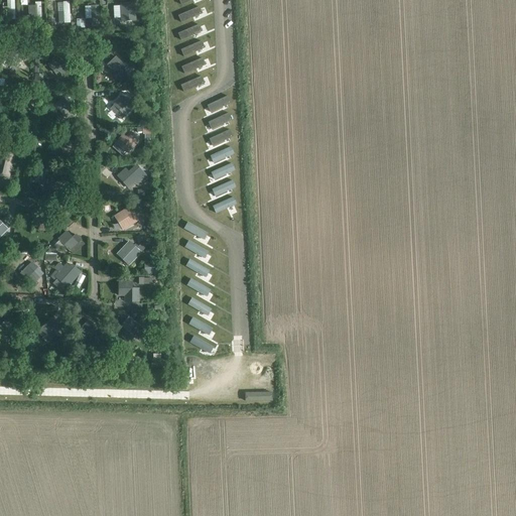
[(29,18),(41,18),(41,1),(35,2),(35,4),(28,5),(29,18)]
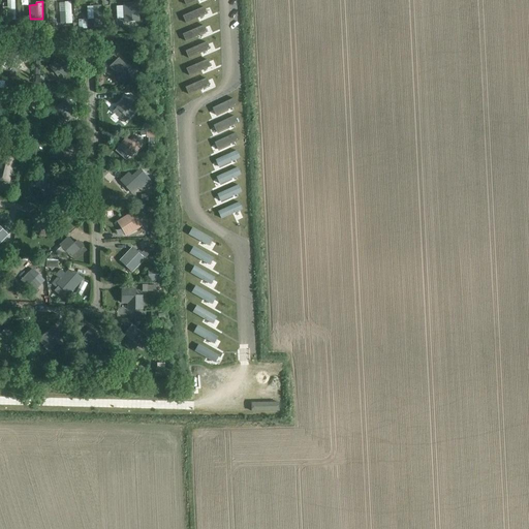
[(125,21),(139,20),(138,1),(123,2),(123,5),(117,5),(118,19),(124,19),(125,21)]
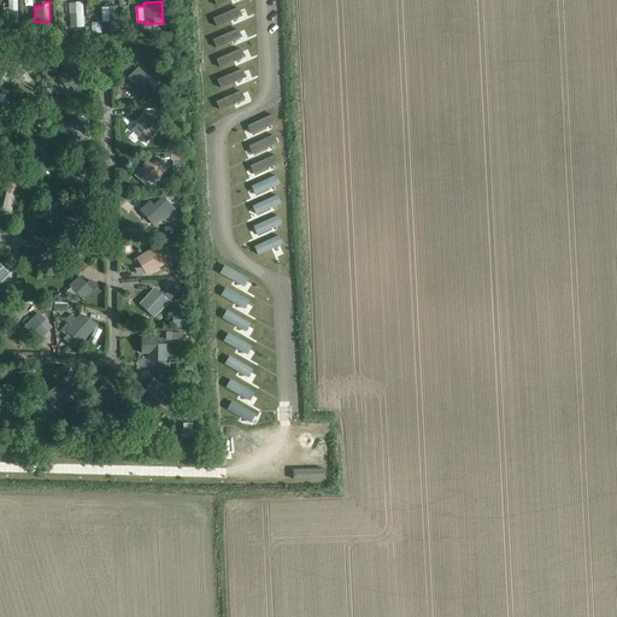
[(71,28),(84,27),(83,3),(70,4),(71,28)]
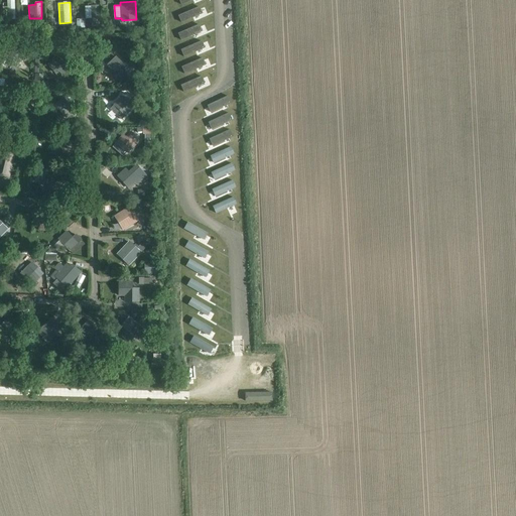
[(92,25),(100,25),(99,4),(86,5),(86,18),(92,18),(92,25)]
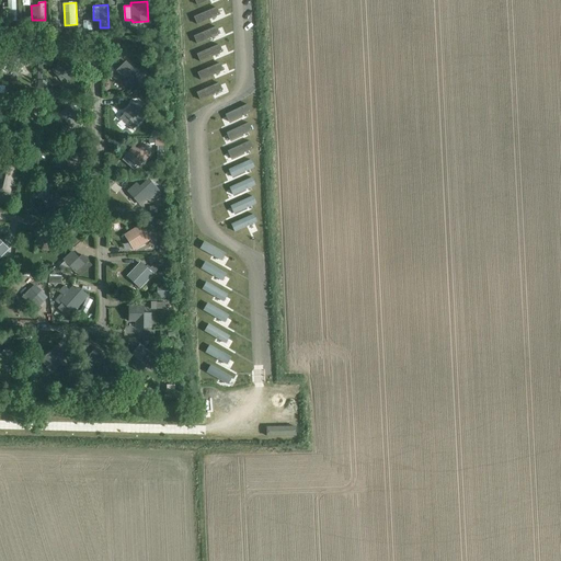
[(217,7),(194,16),(197,24),(220,14),(217,7)]
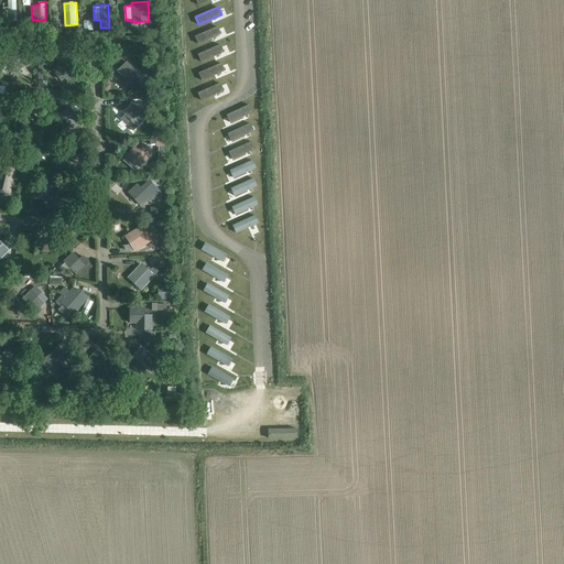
[(218,26),(195,36),(198,44),(221,34),(218,26)]
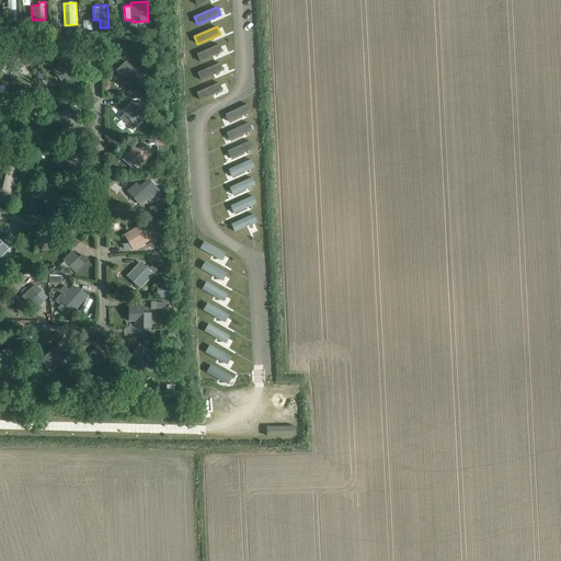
[(219,44),(197,54),(201,61),(222,52),(219,44)]
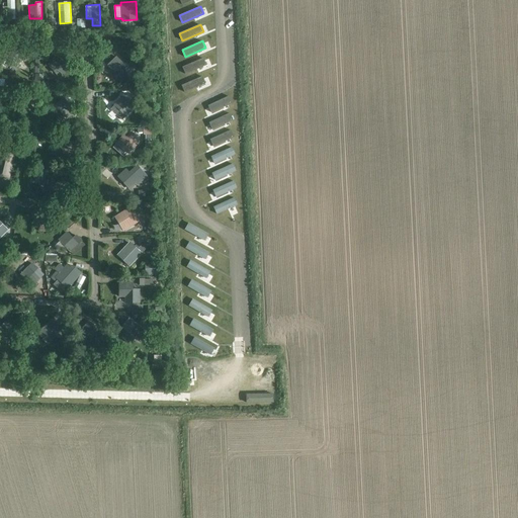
[(5,56),(0,60),(2,62),(1,62),(1,63),(2,64),(2,65),(3,66),(4,67),(5,67),(6,67),(7,67),(11,63),(15,67),(19,64),(20,65),(23,62),(22,61),(23,60),(24,62),(29,57),(21,48),(16,53),(12,48),(10,47),(6,51),(8,52),(4,55),(5,56)]
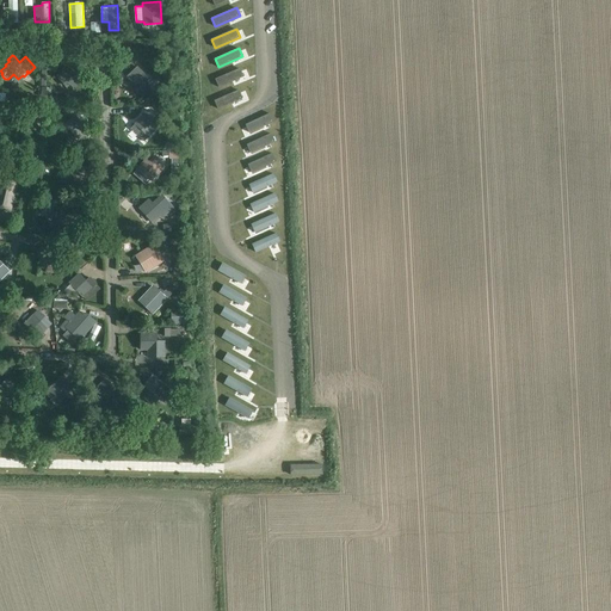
[(62,72),(56,76),(67,88),(71,85),(74,90),(92,74),(81,62),(78,66),(73,60),(61,71),(62,72)]
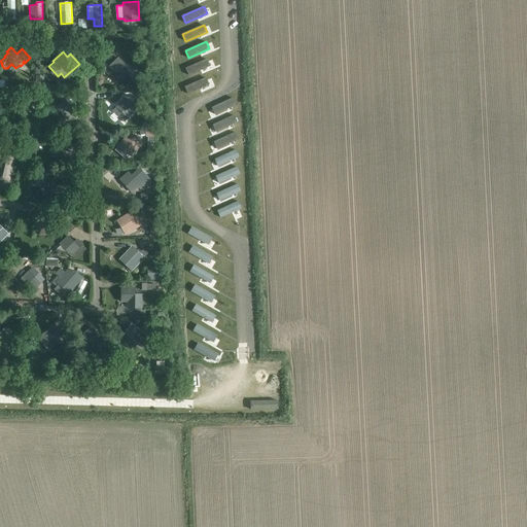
[(118,58),(109,67),(114,72),(119,77),(117,78),(123,83),(134,73),(124,63),(118,58)]
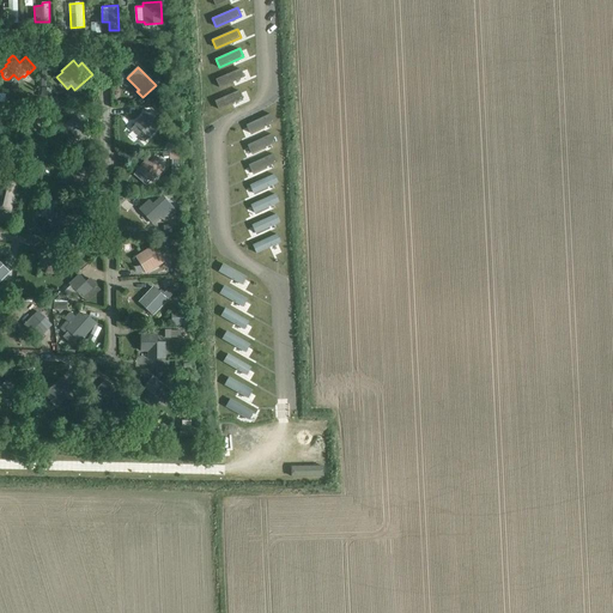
[(241,68),(217,79),(219,87),(244,77),(241,68)]
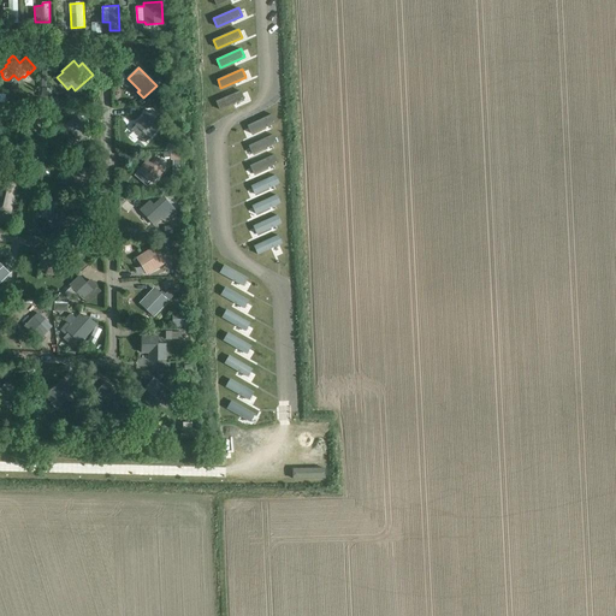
[(42,89),(41,101),(51,101),(52,89),(42,89)]
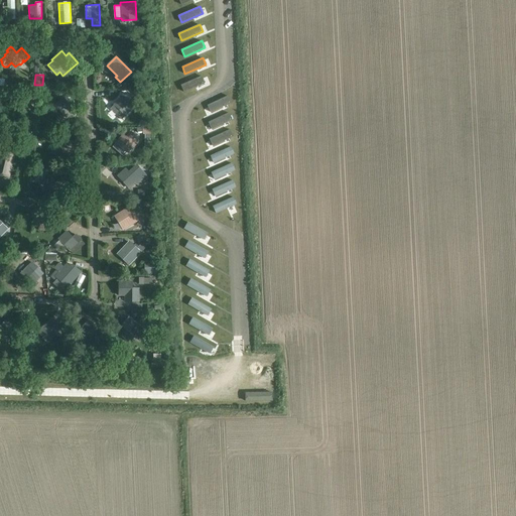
[(202,77),(181,85),(184,92),(205,84),(202,77)]
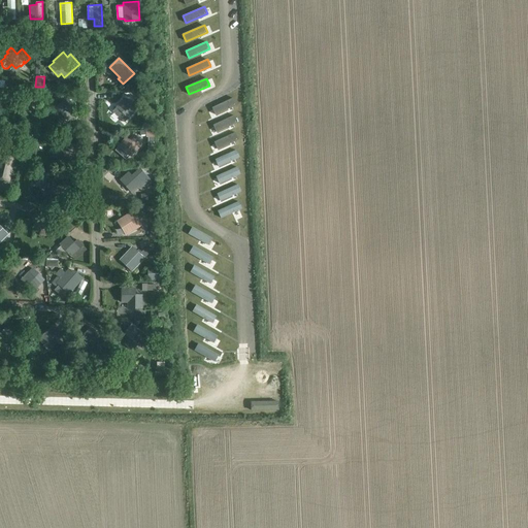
[(117,107),(112,111),(124,123),(139,106),(128,94),(116,107),(117,107)]
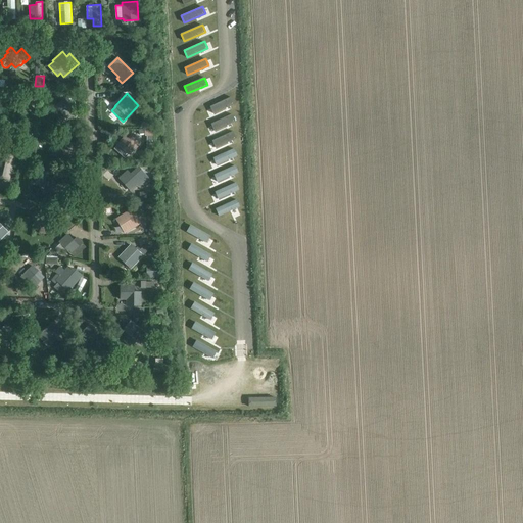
[(231,97),(210,107),(214,113),(234,104),(231,97)]
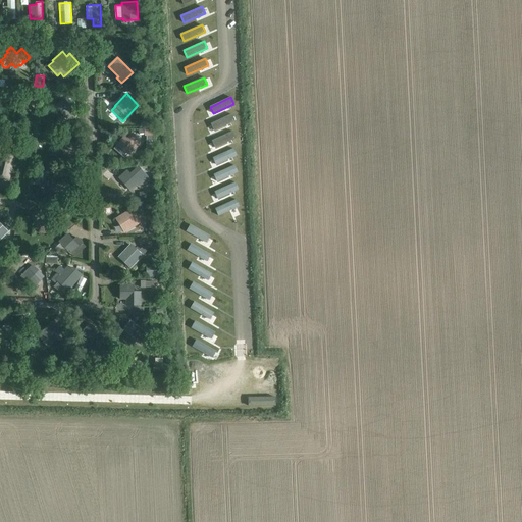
[(231,114),(211,123),(214,131),(235,121),(231,114)]
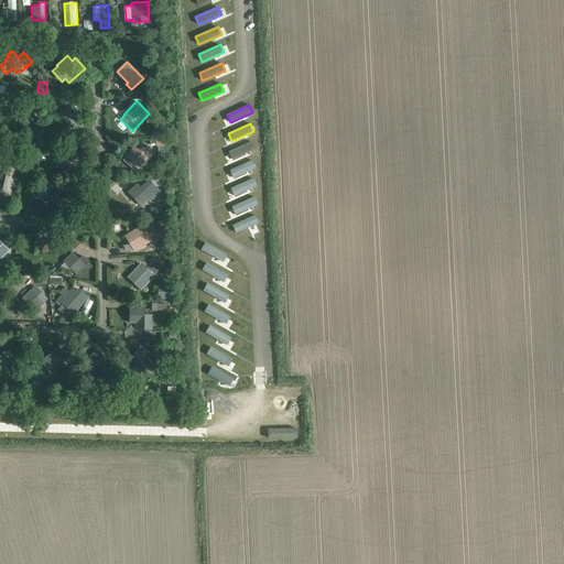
[(50,138),(43,143),(46,148),(53,142),(50,138)]
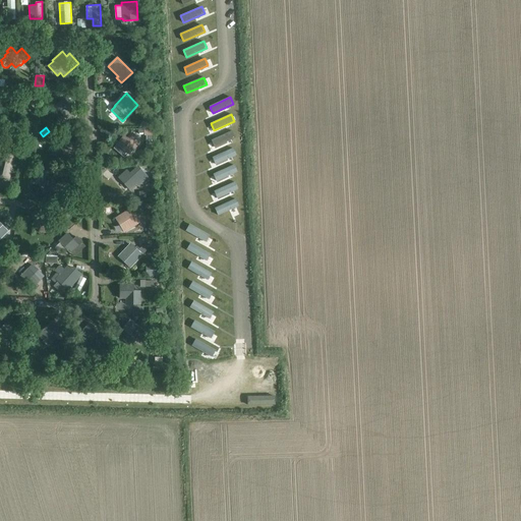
[(232,131),(212,140),(215,148),(235,138),(232,131)]
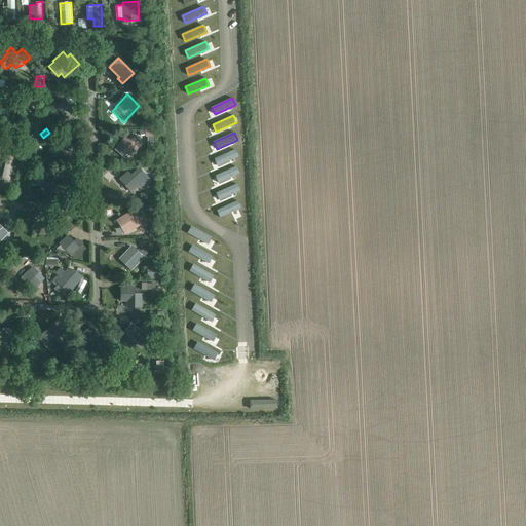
[(118,145),(115,149),(123,156),(126,152),(130,156),(140,146),(136,143),(134,145),(125,137),(118,145)]
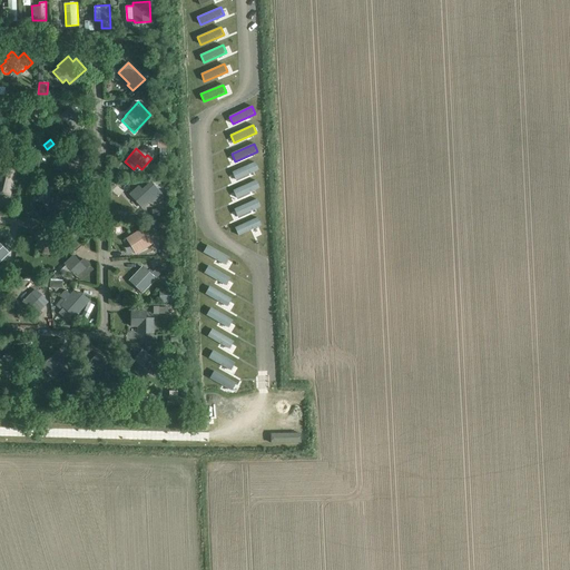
[(255,161),(233,173),(236,179),(258,169),(255,161)]
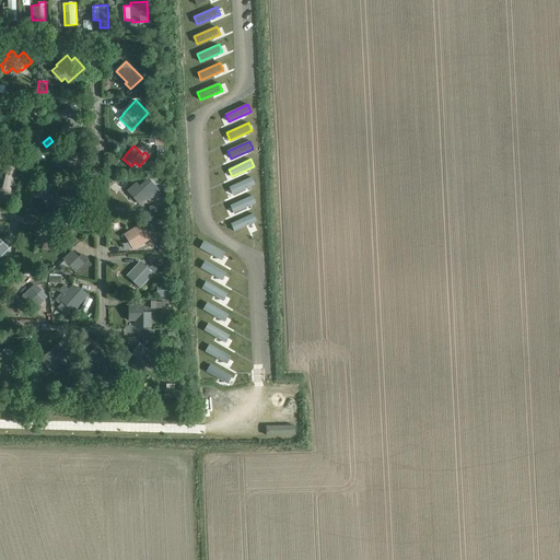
[(0,189),(10,193),(16,167),(0,164),(0,189)]
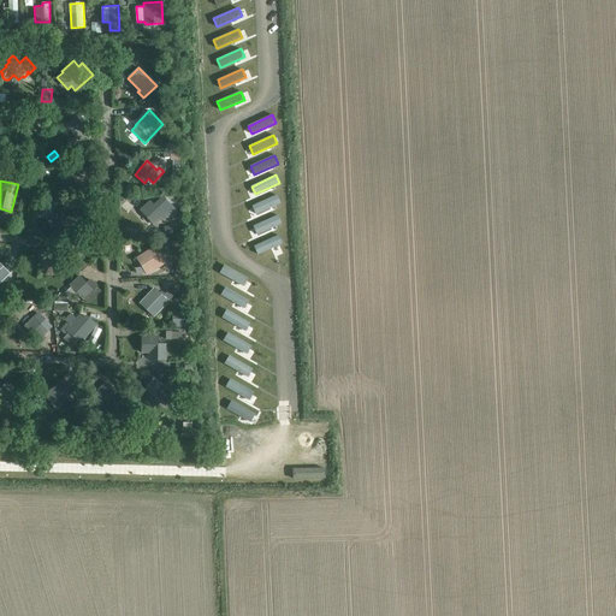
[(277,195),(253,206),(256,214),(280,203),(277,195)]
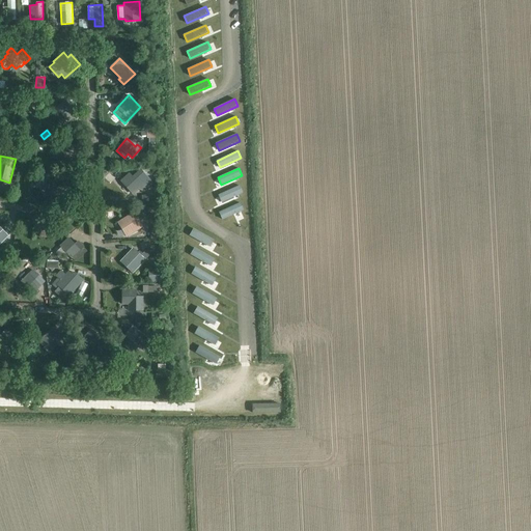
[(129,174),(121,182),(133,193),(140,187),(142,185),(143,187),(149,180),(141,171),(133,178),(129,174)]
